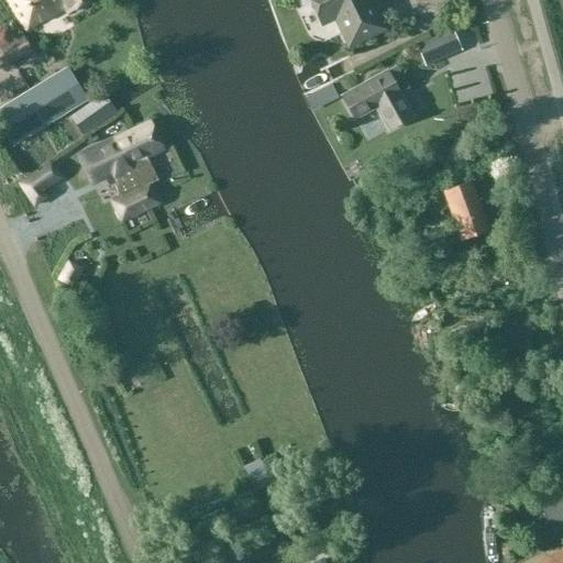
[(10,0),(29,30),(64,10),(68,17),(96,0),(10,0)]
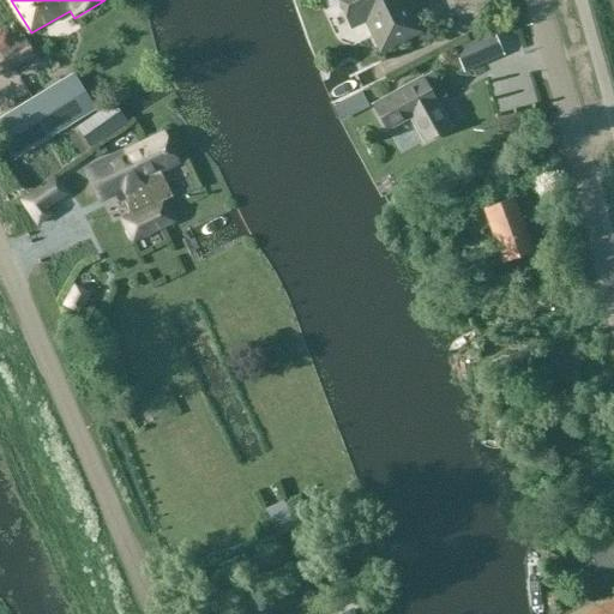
[(413,0),(337,0),(353,30),(366,23),(380,53),(421,34),(407,2),(413,0)]
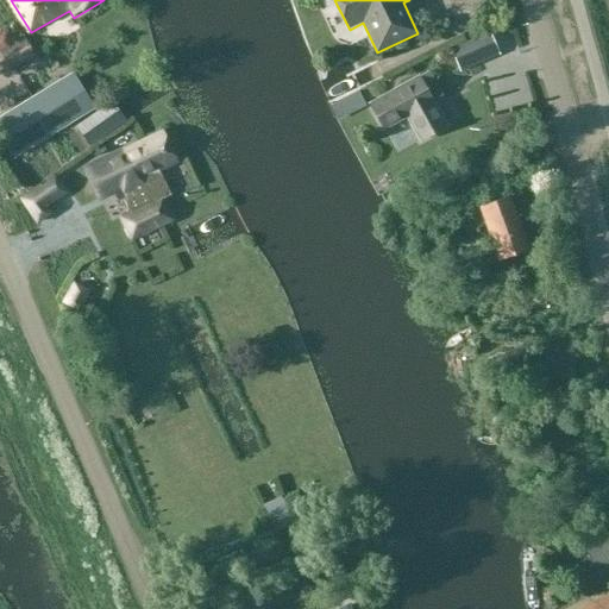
[(496,48),(490,33),(489,32),(450,49),(462,74),(501,57),(496,48)]
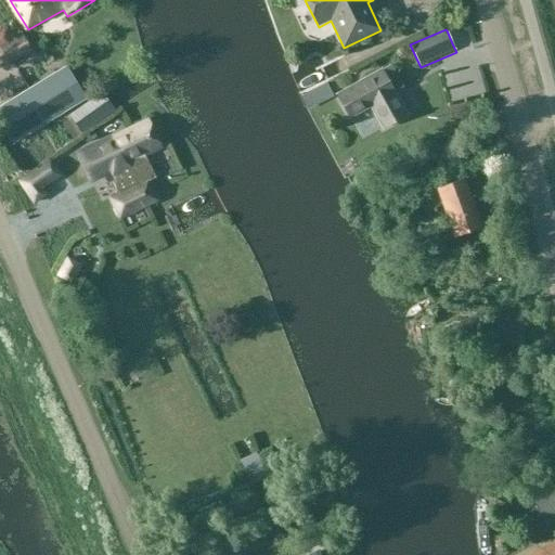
[(0,48),(0,50),(9,66),(31,53),(22,36),(0,48)]
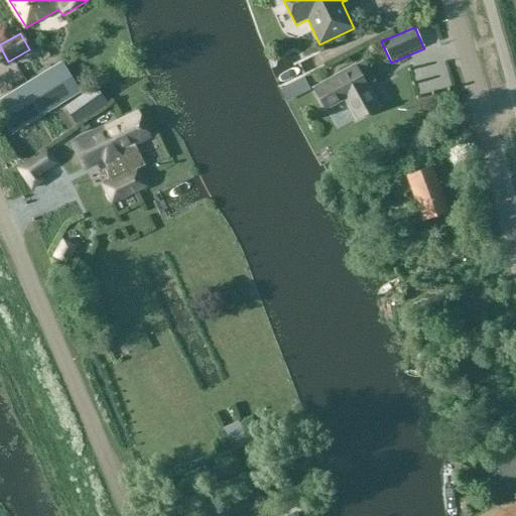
[(63,65),(0,103),(0,116),(11,135),(81,92),(63,65)]
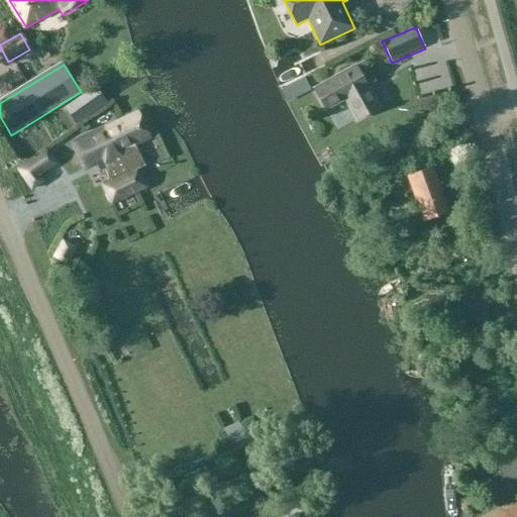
[(379,109),(367,88),(375,84),(371,76),(364,81),(355,67),(315,90),(326,110),(345,99),(357,120),(379,109)]
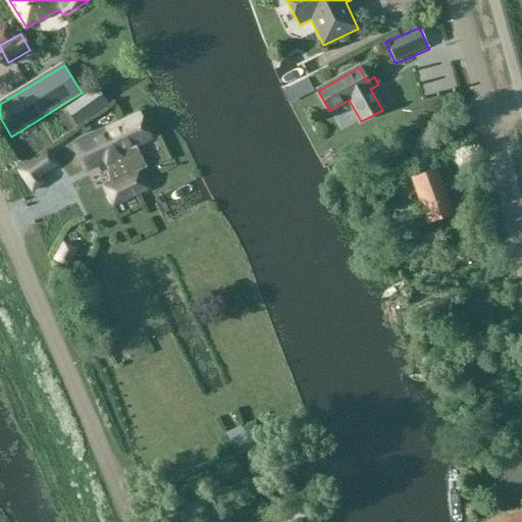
[(91,92),(65,109),(79,127),(103,109),(91,92)]
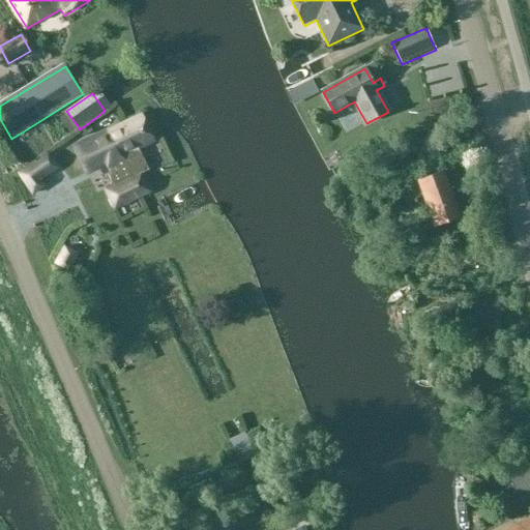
[(138,150),(155,142),(142,116),(92,141),(114,186),(106,190),(116,210),(150,193),(141,174),(147,171),(138,150)]
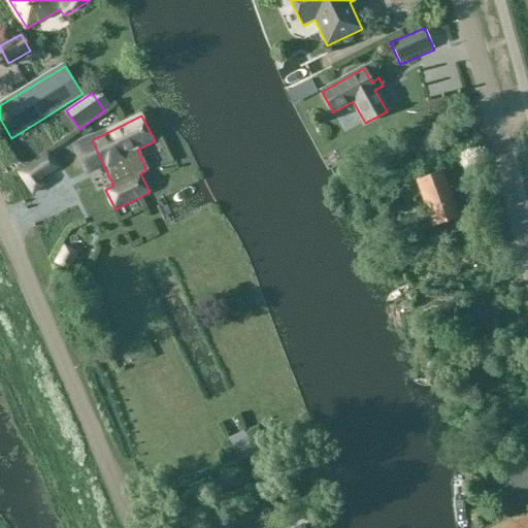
[(50,155),(21,173),(34,194),(45,187),(41,179),(59,169),(50,155)]
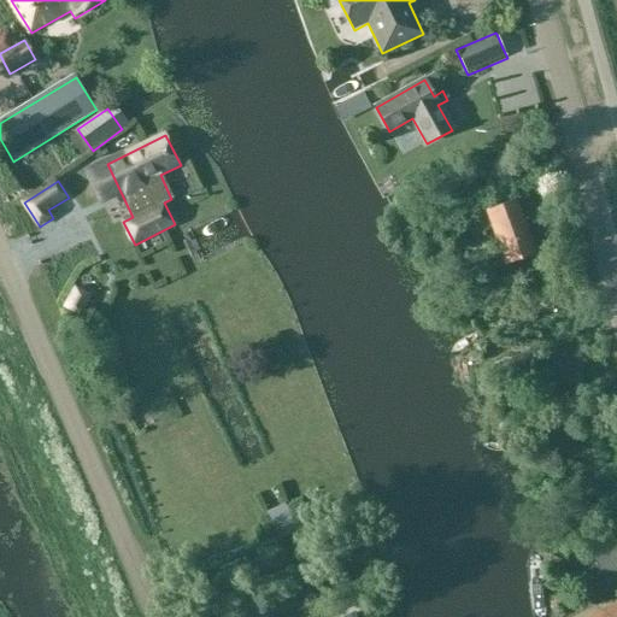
[(486,211),(506,266),(536,254),(516,200),(486,211)]
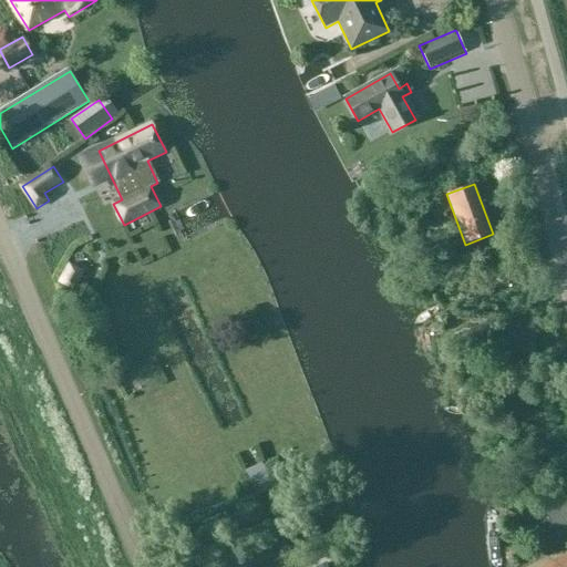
[(59,282),(73,290),(82,272),(69,265),(59,282)]
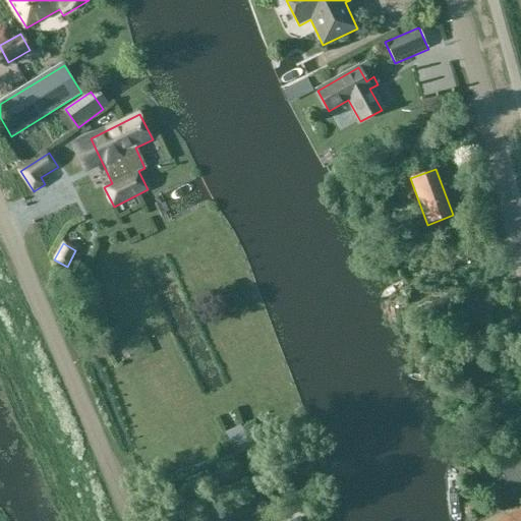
[(237,423),(224,426),(228,441),(241,438),(237,423)]
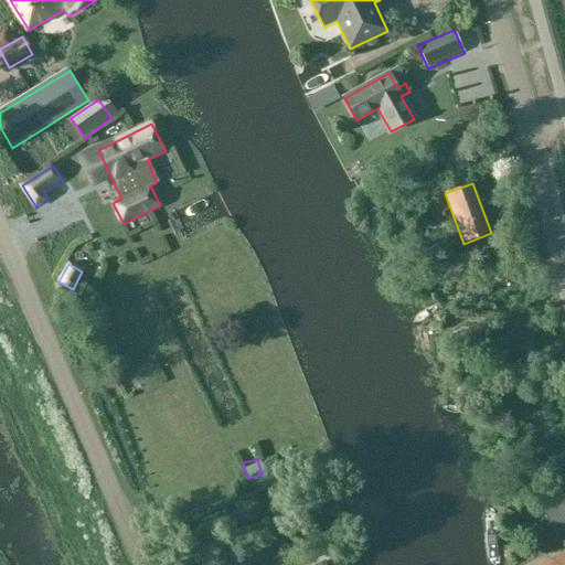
[(564,564),(564,553),(539,564),(564,564)]
